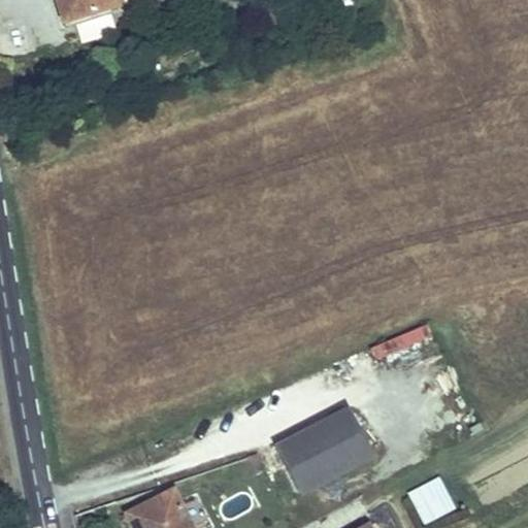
[(56,0),(64,24),(71,22),(64,0),(56,0)]
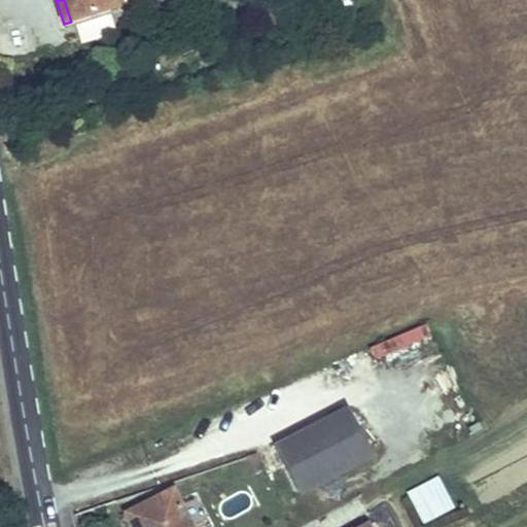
[(64,0),(71,22),(119,6),(117,1),(120,0),(64,0)]
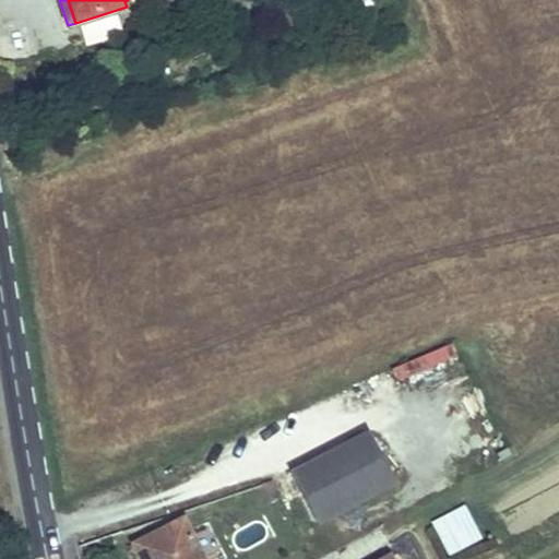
[(429,353),(440,384),(465,377),(454,344),(429,353)]
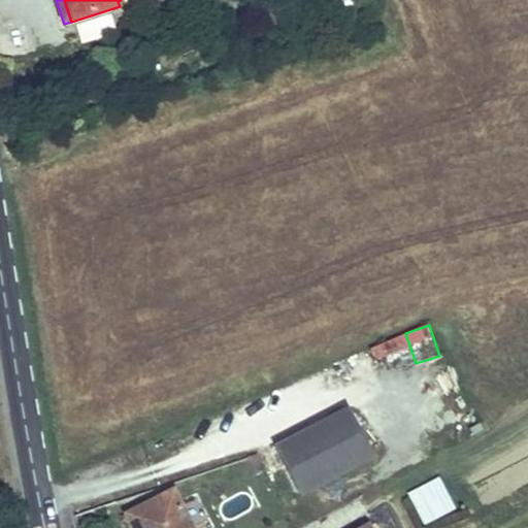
[(349,413),(278,449),(302,495),(372,459),(349,413)]
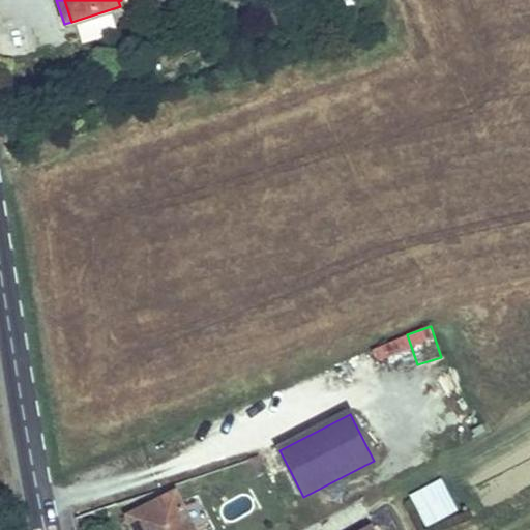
[(267,471),(259,455),(249,460),(257,476),(267,471)]
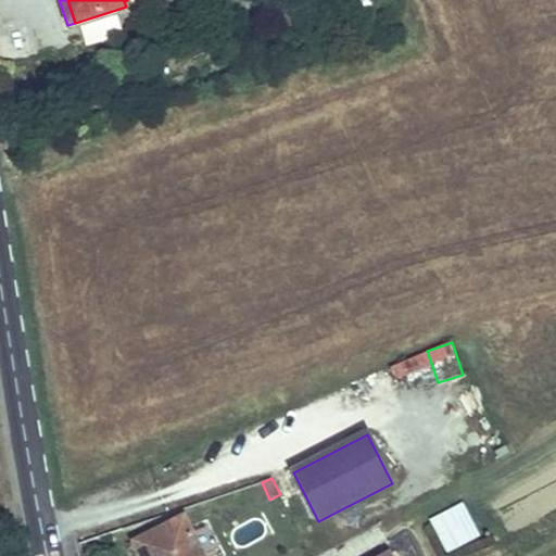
[(464,502),(429,518),(445,554),(480,538),(464,502)]
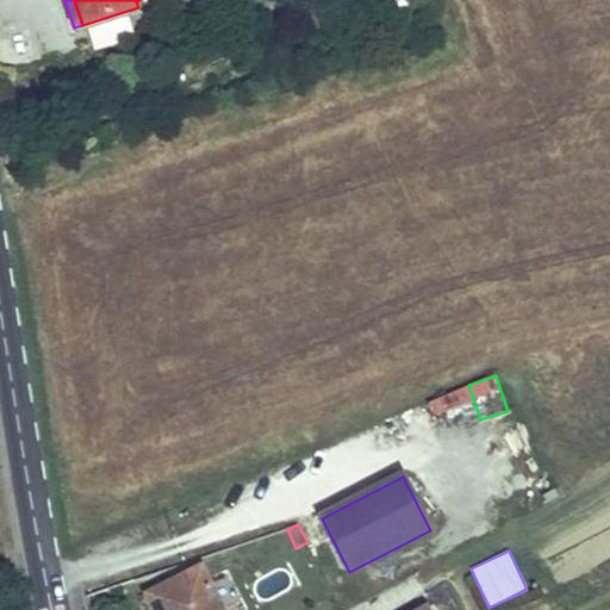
[(222,609),(200,567),(147,595),(154,609),(222,609)]
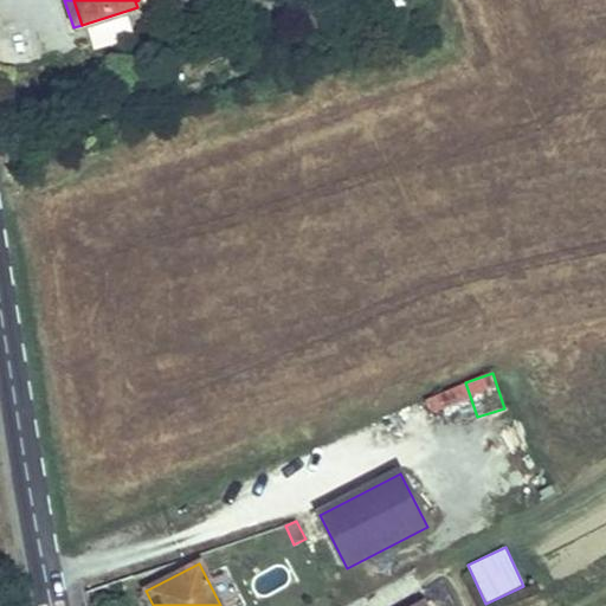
All buildings are outlined.
